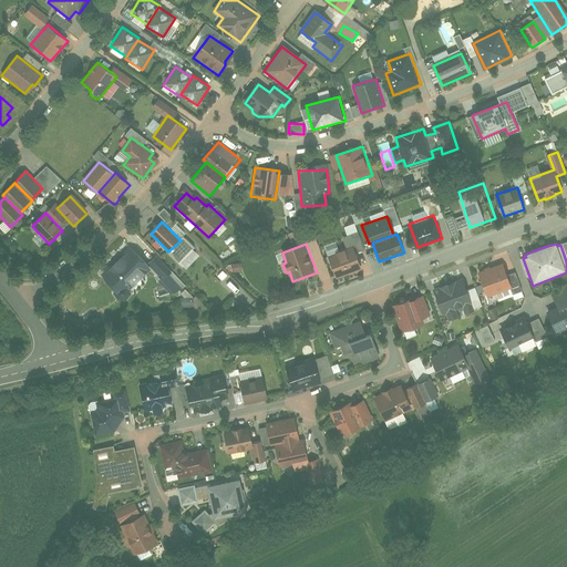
[(328,255),(337,278),(361,269),(352,246),(328,255)]
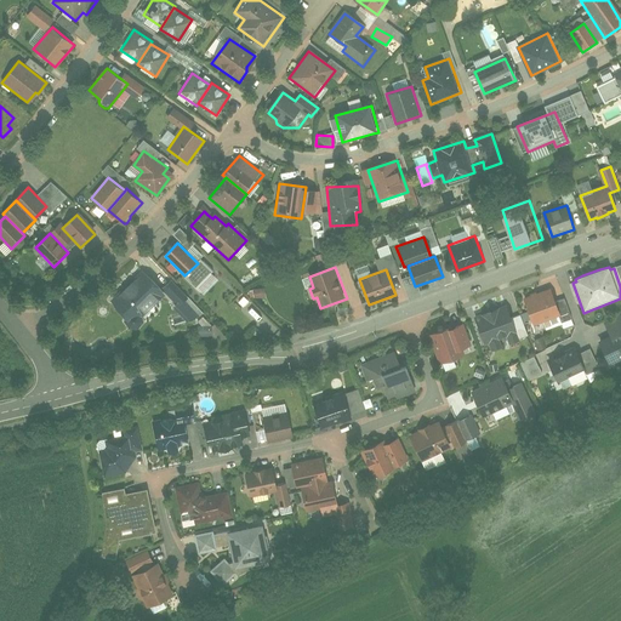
[(144,272),(110,302),(126,318),(125,324),(130,329),(138,329),(142,324),(142,322),(169,297),(144,272)]
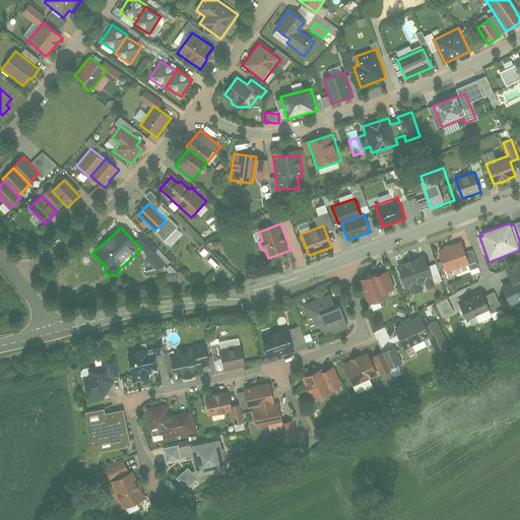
[(135,242),(160,268),(169,260),(144,234),(135,242)]
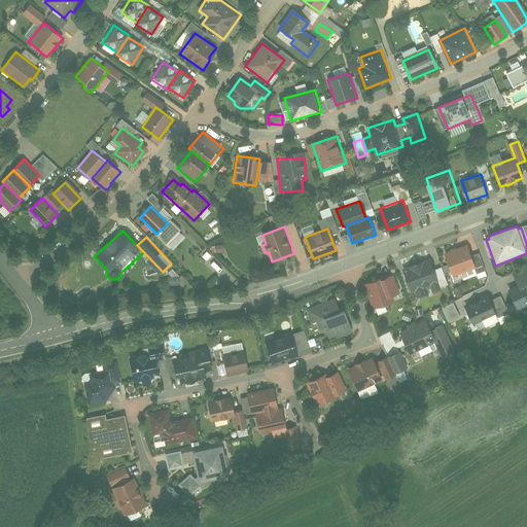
[(444,253),(452,277),(477,268),(467,244),(444,253)]
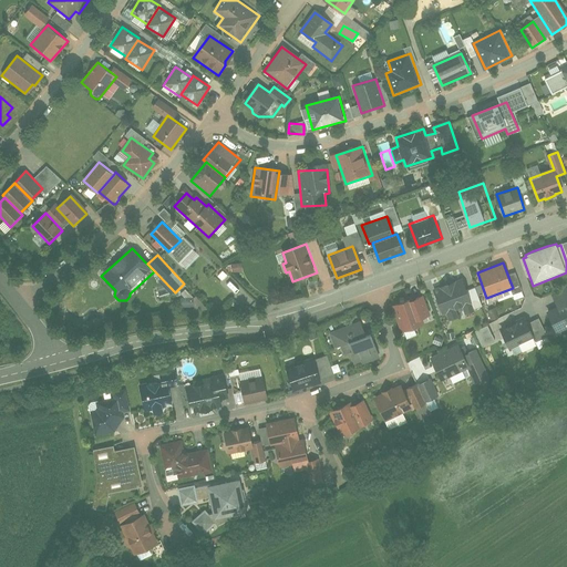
[(223,271),(218,276),(230,288),(235,284),(223,271)]
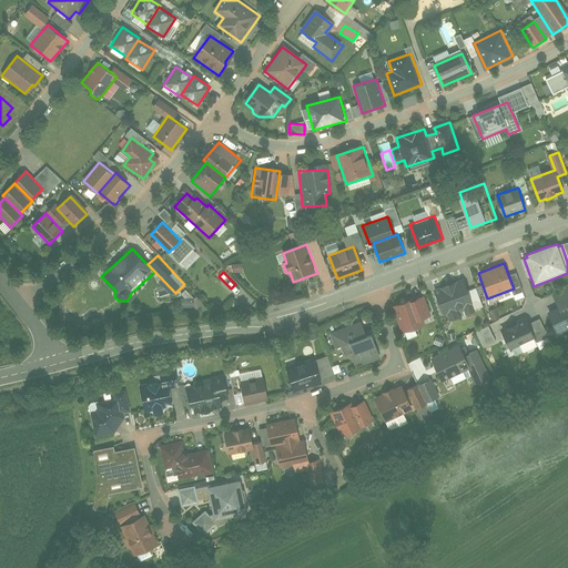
[(456,281),(433,290),(435,296),(443,315),(447,314),(449,321),(459,317),(457,310),(463,307),(465,316),(475,312),(472,305),(474,304),(464,277),(456,281)]
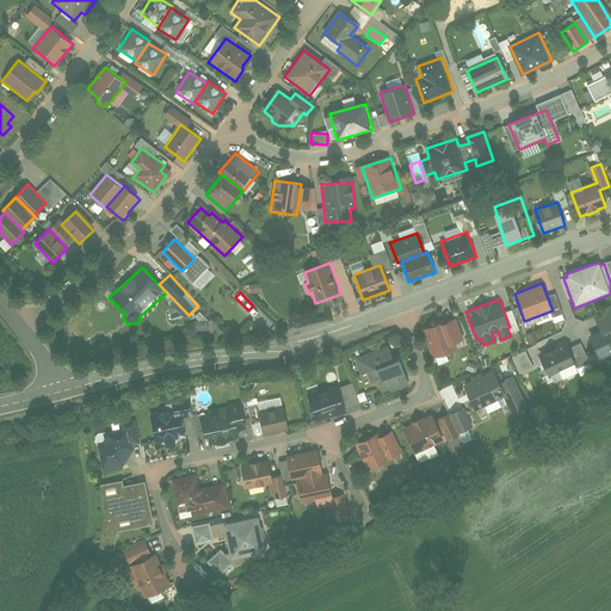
[(442,321),(421,328),(432,358),(451,351),(449,347),(464,341),(456,319),(442,323),(442,321)]
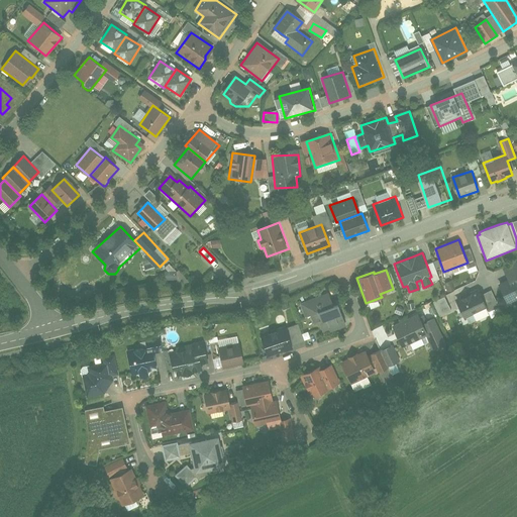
[(516,275),(498,284),(507,302),(516,297),(516,275)]
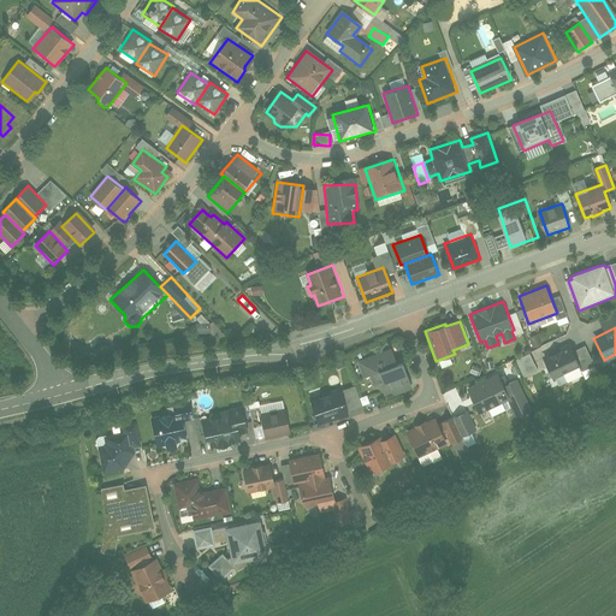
[(544,359),(554,379),(580,366),(570,345),(544,359)]
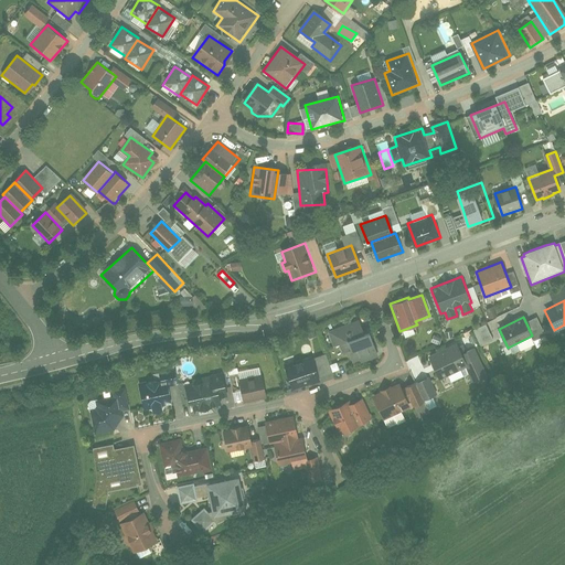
[(351,322),(328,330),(333,344),(340,342),(343,351),(349,350),(351,359),(358,356),(356,354),(374,349),(372,341),(369,333),(364,334),(359,319),(351,322)]
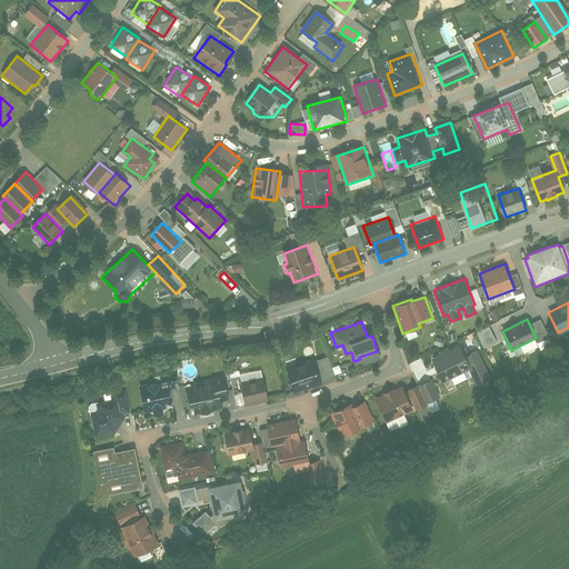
[(478,330),(483,348),(499,343),(492,326),(478,330)]
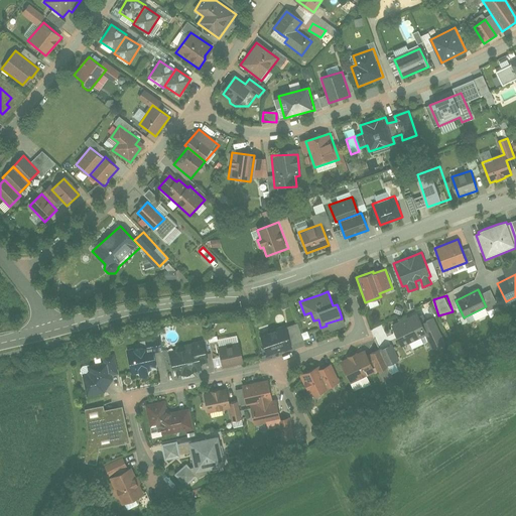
[(417,312),(391,325),(402,347),(427,335),(417,312)]
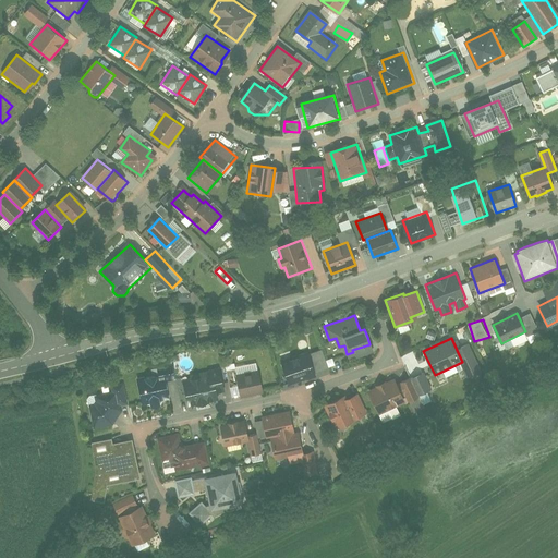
[(306,353),(283,360),(290,380),(313,373),(306,353)]
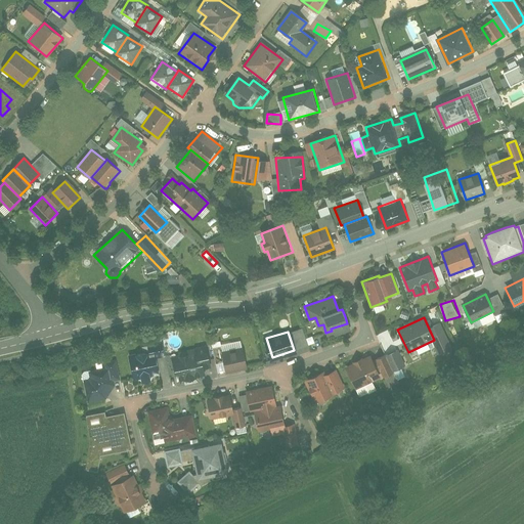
[(150,353),(129,358),(134,381),(142,379),(143,381),(153,379),(151,377),(162,375),(158,357),(165,355),(162,343),(148,347),(150,353)]
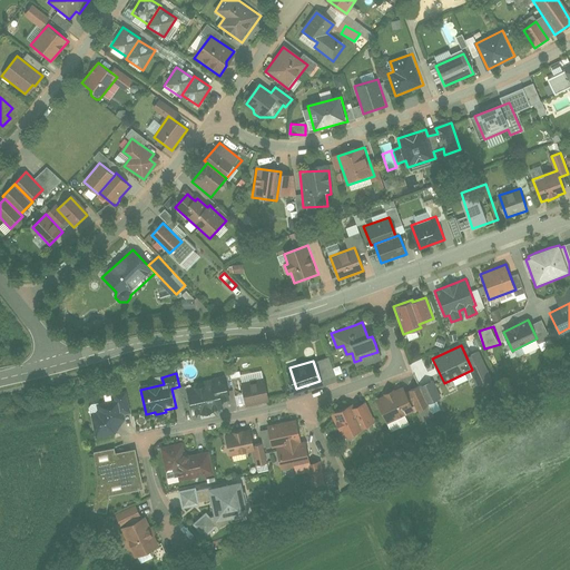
[(225,375),(186,384),(192,408),(197,409),(207,406),(208,405),(210,403),(215,402),(217,401),(218,399),(223,397),(222,394),(229,392),(225,375)]
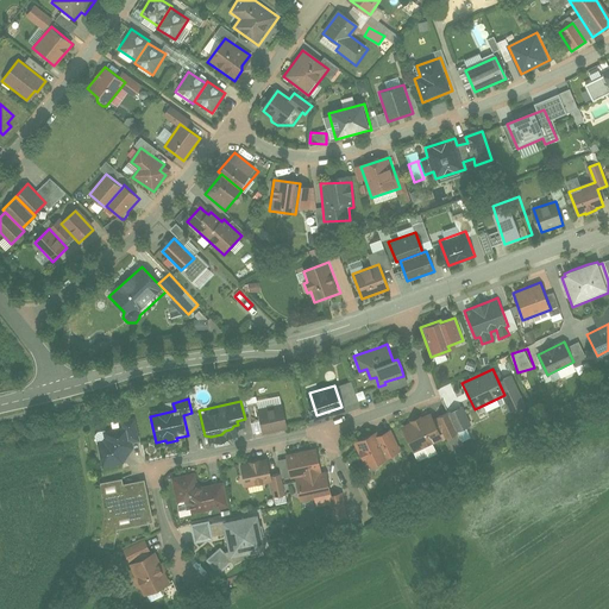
[(282,405),(258,409),(264,434),(287,429),(282,405)]
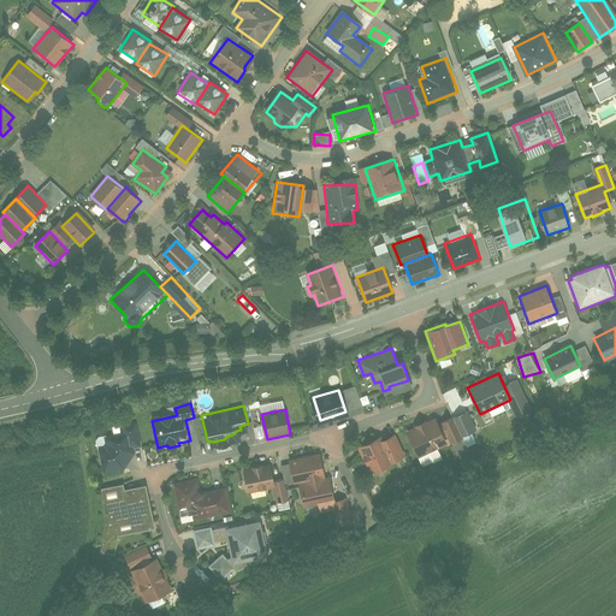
[(416,428),(407,432),(419,458),(460,438),(451,418),(438,424),(436,419),(427,422),(427,421),(415,426),(416,428)]
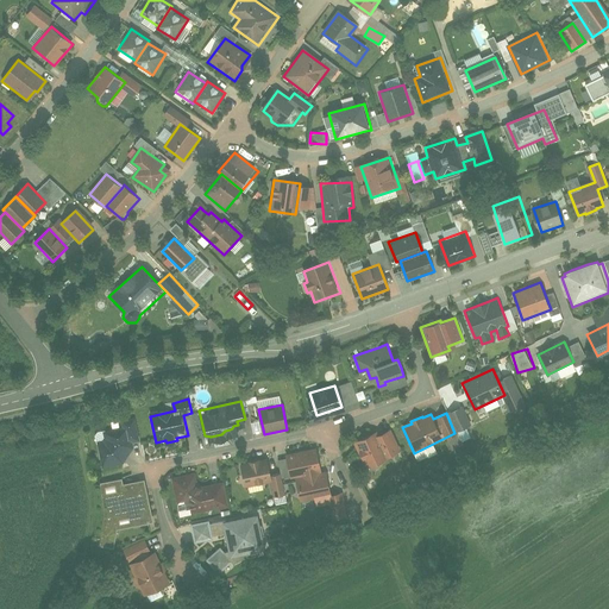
[(105,439),(98,441),(102,465),(126,460),(136,445),(135,440),(140,439),(137,418),(121,421),(123,429),(104,433),(105,439)]
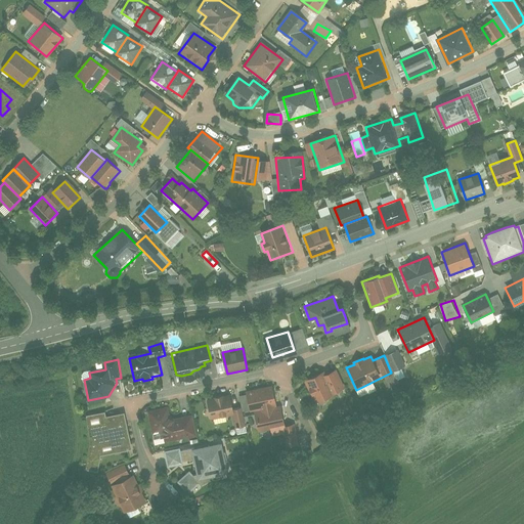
[(305,380),(315,403),(344,390),(335,370),(323,376),(322,373),(305,380)]
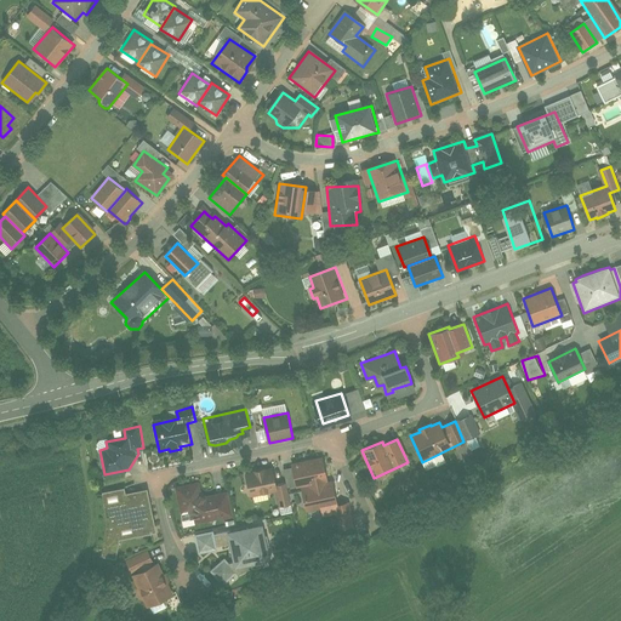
[(322,459),(292,465),(294,469),(298,489),(302,488),(307,511),(320,508),(322,516),(335,513),(339,531),(355,528),(349,501),(337,503),(335,493),(332,482),(326,483),(322,459)]
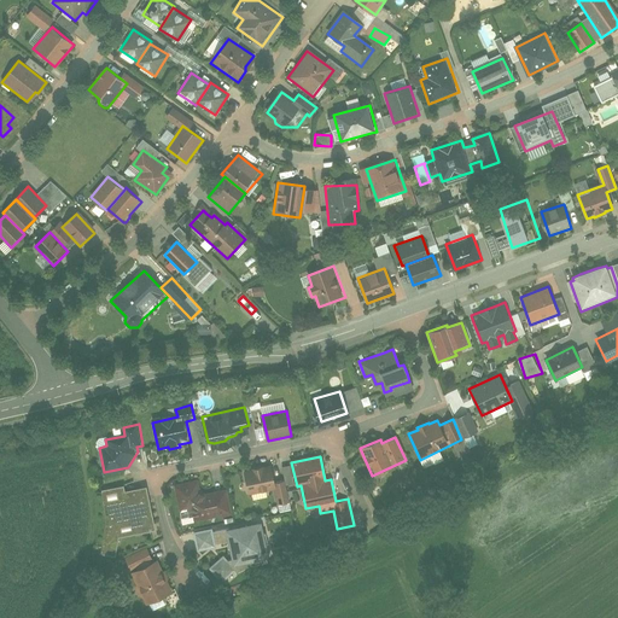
[(252,470),(244,472),(249,494),(274,488),(278,503),(287,501),(283,479),(274,482),(270,466),(266,467),(266,465),(252,467),(252,470)]
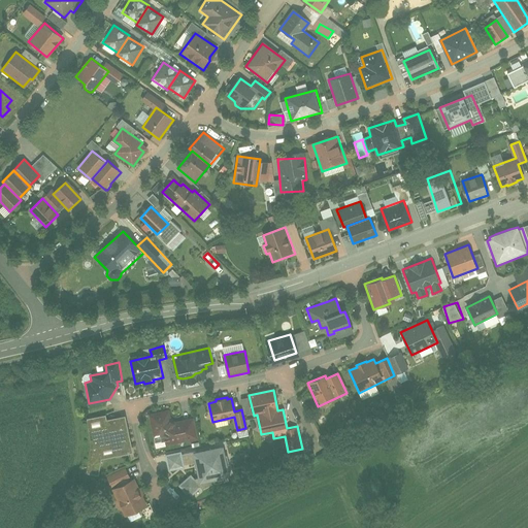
[(249,397),(241,398),(244,410),(251,409),(249,397)]
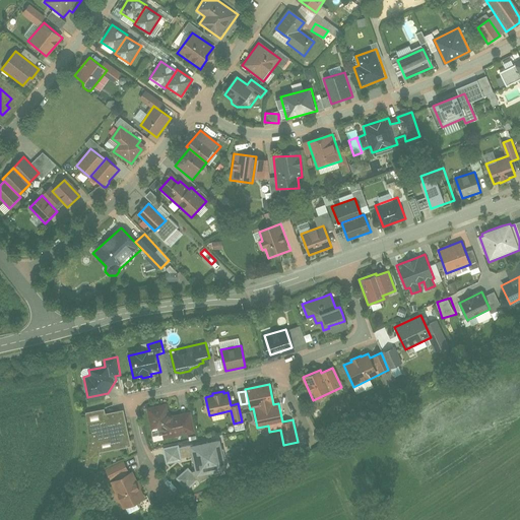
[(167,404),(147,408),(151,432),(157,431),(161,433),(163,438),(194,432),(190,410),(172,413),(169,412),(167,404)]
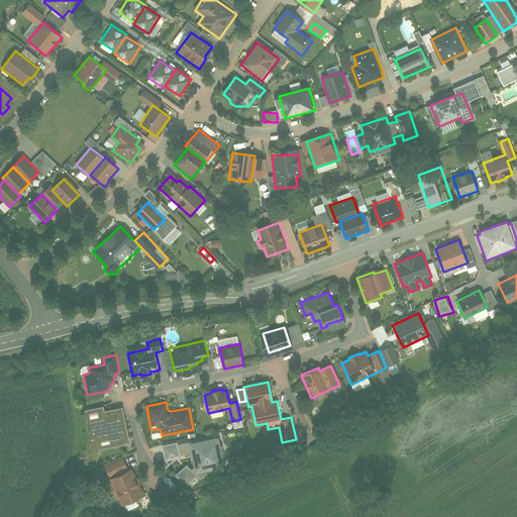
[(88,419),(92,439),(86,462),(97,466),(100,450),(130,443),(122,408),(111,410),(99,416),(88,419)]
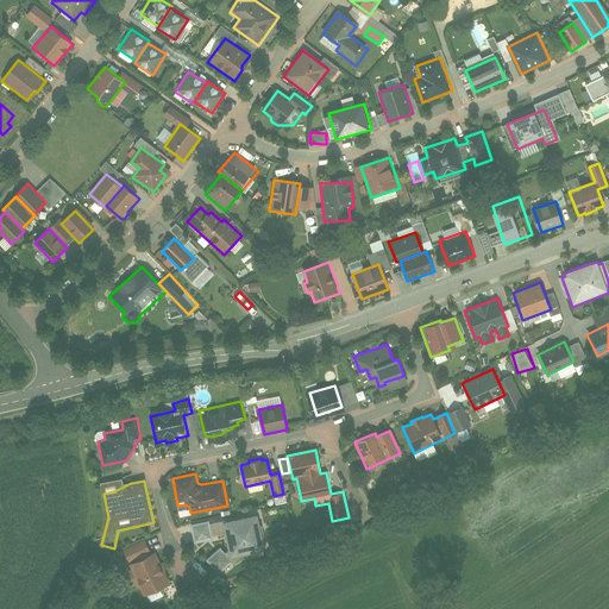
[(230,553),(225,554),(220,550),(208,560),(219,573),(232,563),(233,565),(244,559),(243,556),(264,551),(257,513),(223,520),(223,522),(211,526),(209,522),(190,526),(194,545),(213,541),(212,537),(225,534),(230,553)]
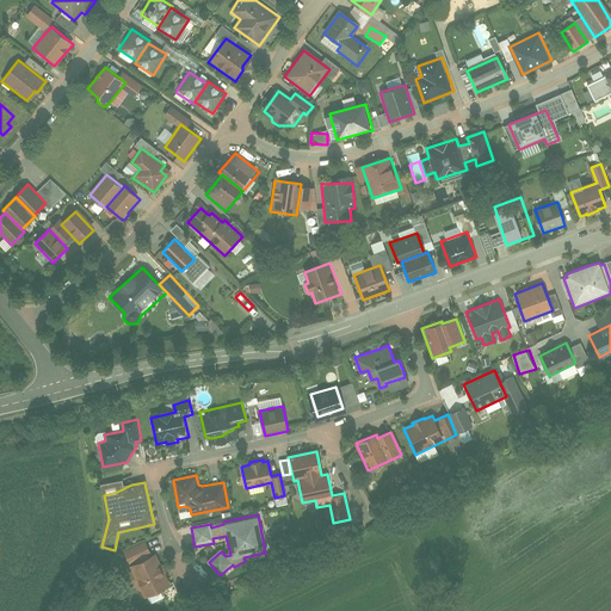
[(146,543),(124,551),(143,598),(168,587),(154,553),(150,554),(146,543)]
